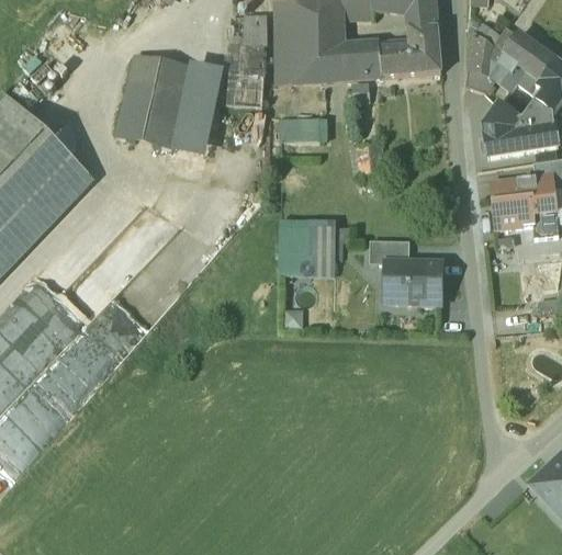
[(272,0),(273,52),(273,81),(274,81),(295,81),(295,80),(294,1),(294,0),(272,0)]
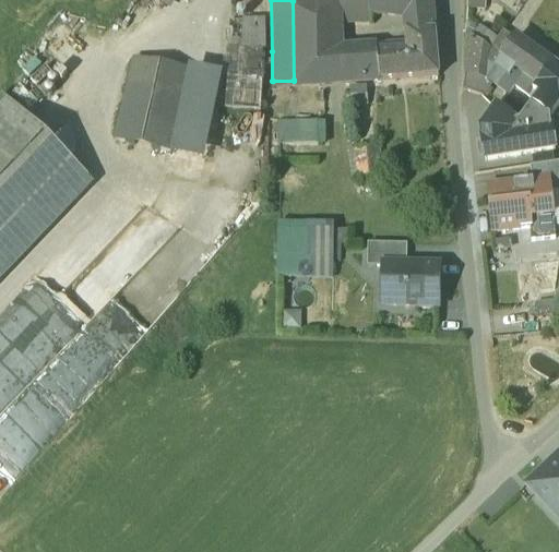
[(336,0),(293,1),(294,80),(341,78),(341,42),(336,0)]
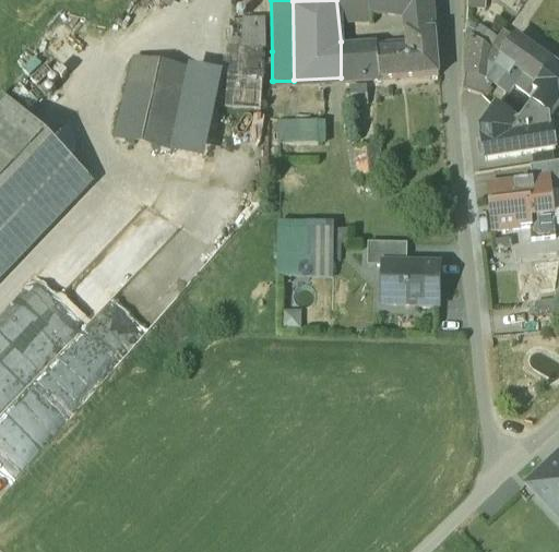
[(412,7),(406,26),(406,47),(375,49),(379,74),(438,71),(432,7),(412,7)]
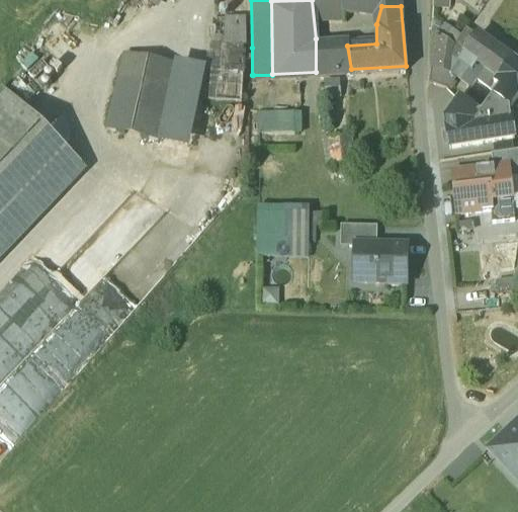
[(244,14),(211,15),(210,41),(243,44),(244,14)]
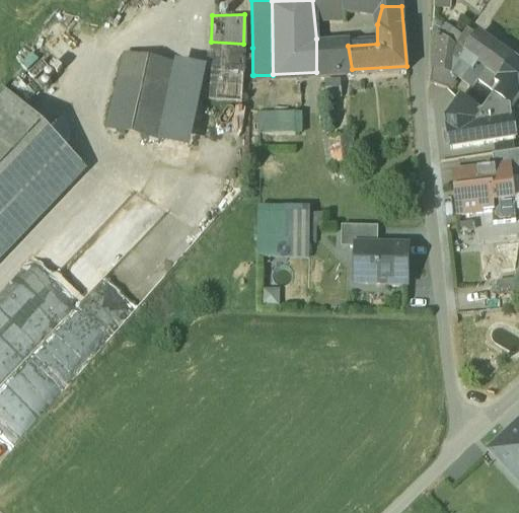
[(465,48),(437,28),(429,78),(448,84),(456,71),(470,81),(475,74),(484,64),(478,60),(472,67),(458,57),(465,48)]
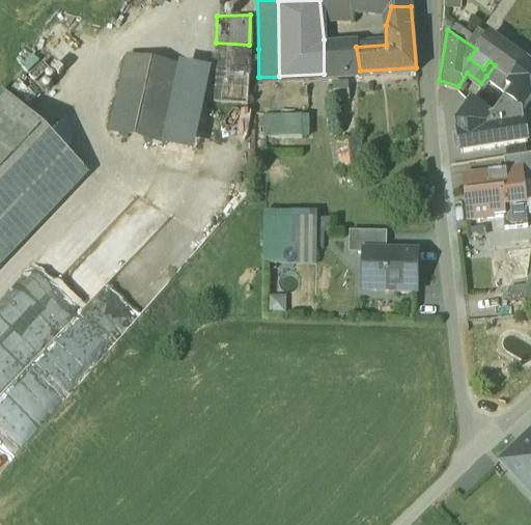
[(525,57),(490,30),(476,49),(469,58),(483,68),(490,61),(495,65),(486,76),(503,88),(508,83),(506,81),(510,76),(525,57)]
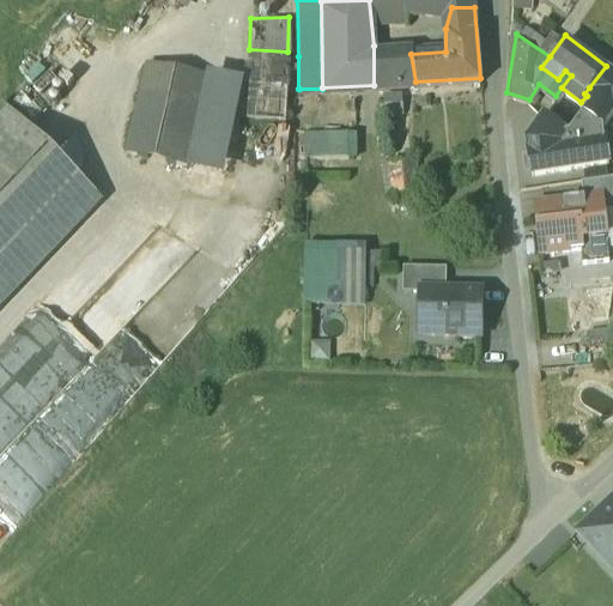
[(404,43),(374,46),(374,85),(416,82),(411,54),(404,54),(404,43)]
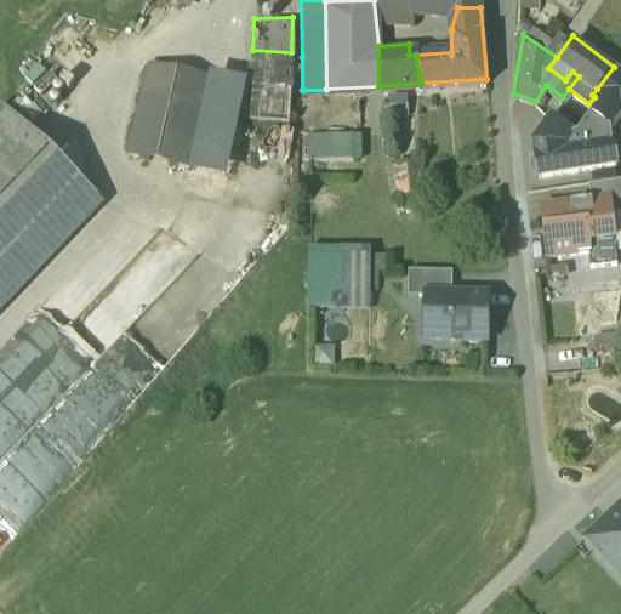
[(291,52),(252,50),(250,80),(290,83),(291,52)]
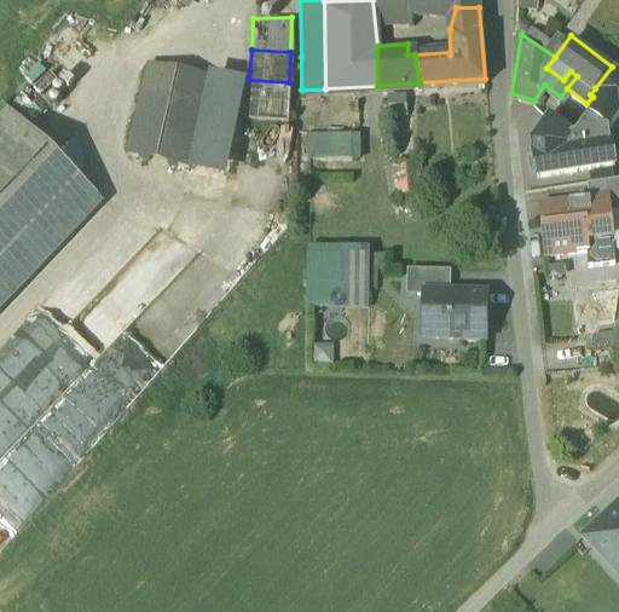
[(207,73),(148,62),(127,150),(189,163),(207,73)]
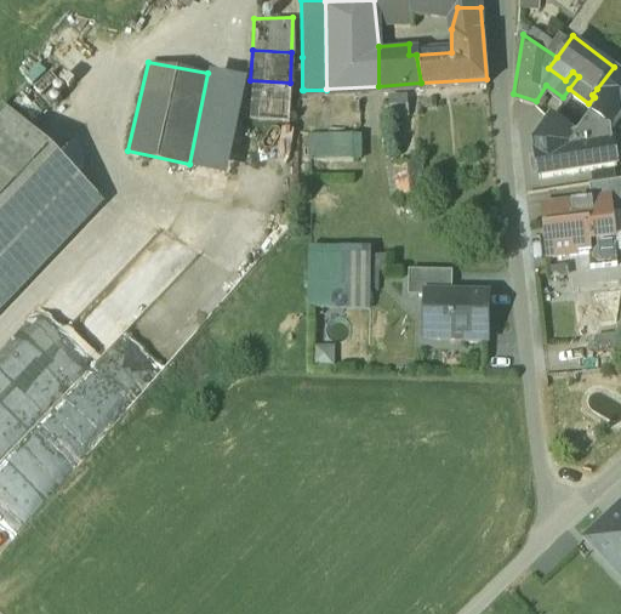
[(620,72),(614,67),(597,89),(592,95),(594,97),(599,100),(575,132),(551,115),(534,138),(539,172),(616,161),(610,126),(620,112),(620,72)]
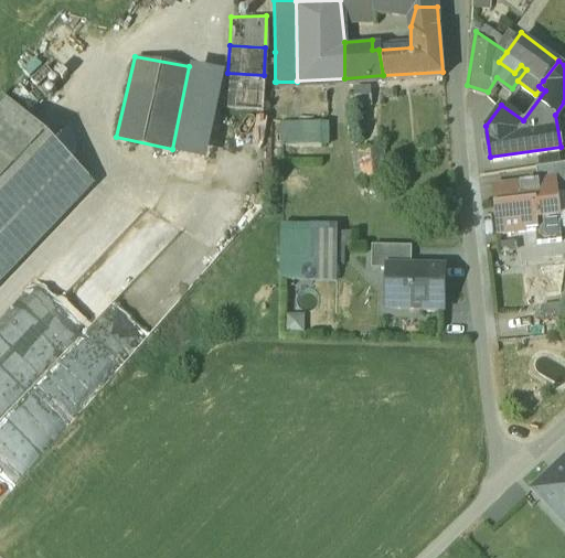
[(189,66),(172,149),(205,156),(223,74),(189,66)]
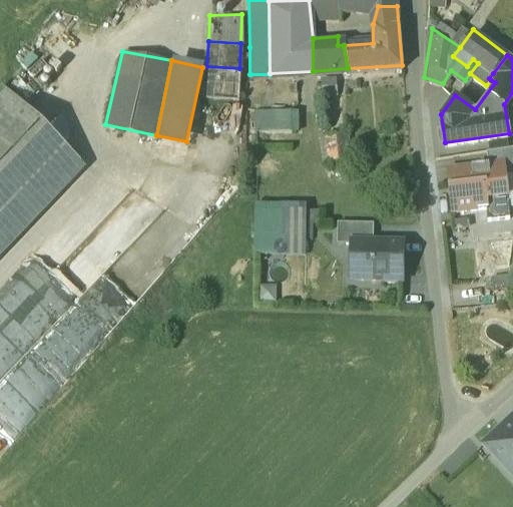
[(206,66),(207,98),(238,96),(239,68),(206,66)]
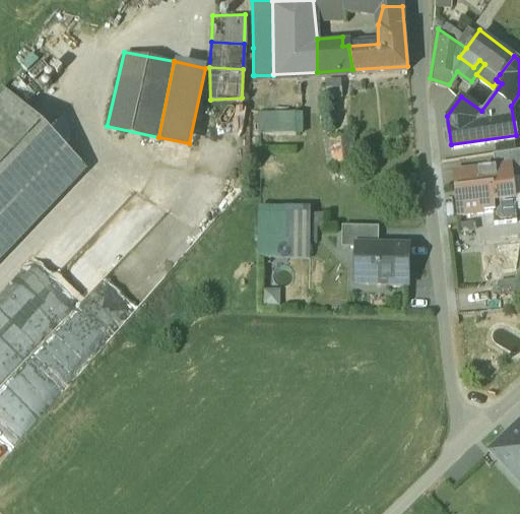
[(325,73),(326,84),(342,84),(341,72),(325,73)]
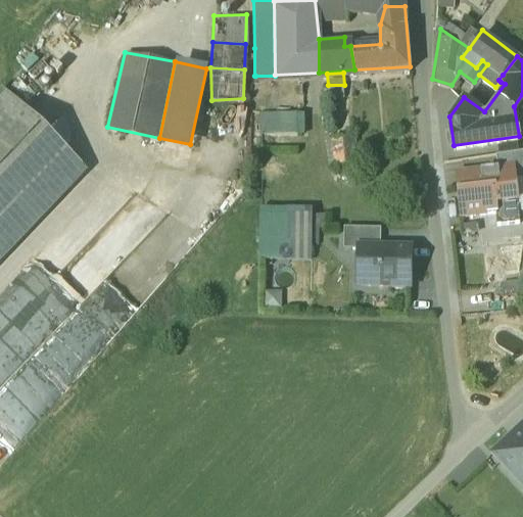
[(2,88),(0,90),(0,242),(78,160),(2,88)]
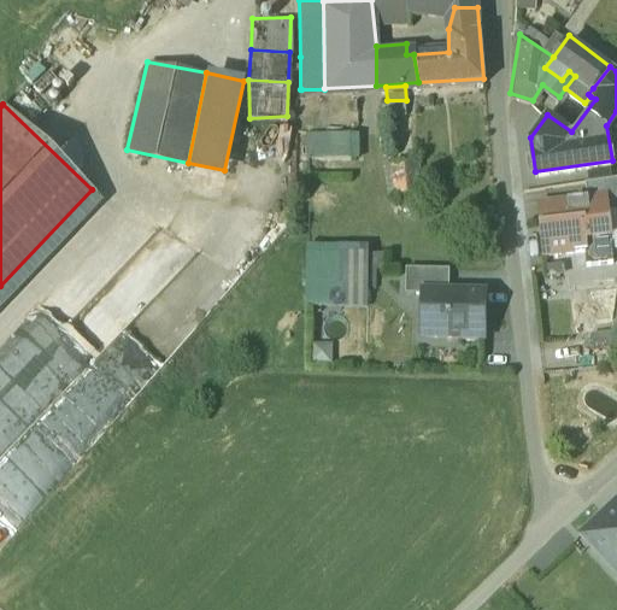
[(350,129),(309,128),(309,153),(351,154),(350,129)]
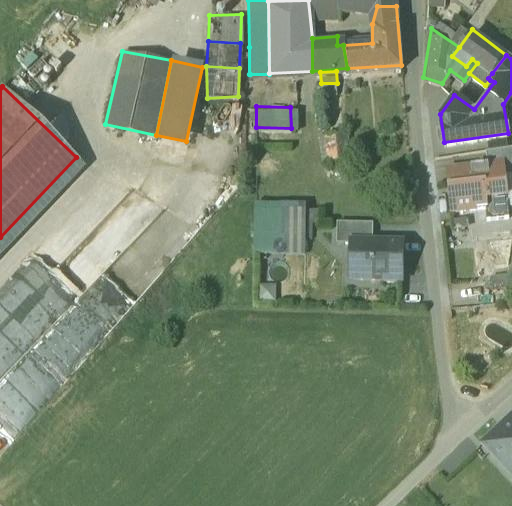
[(345,130),(325,132),(328,158),(348,156),(345,130)]
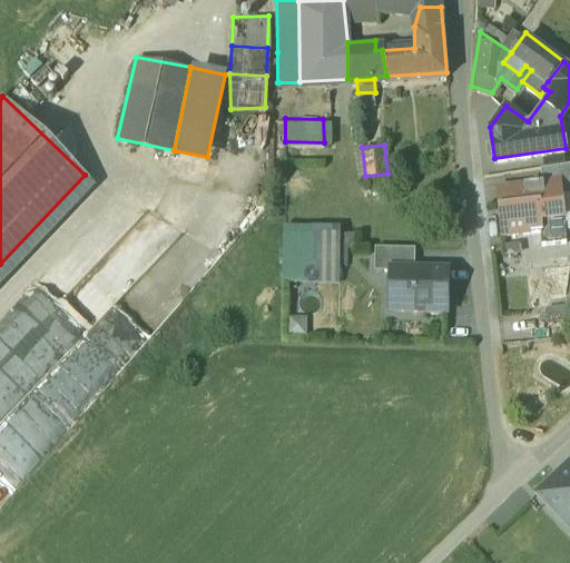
[(569,159),(540,165),(541,180),(559,178),(561,191),(569,190),(569,159)]
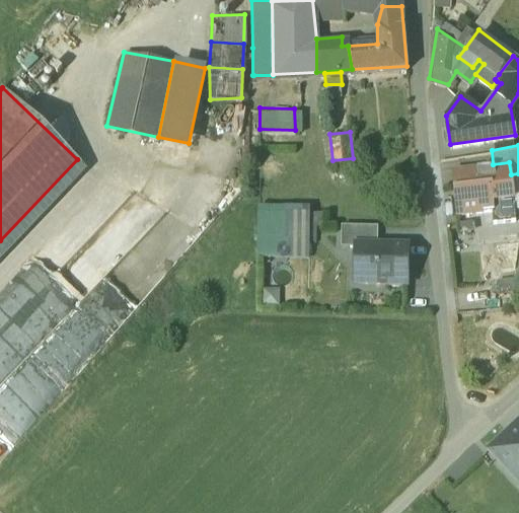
[(493,164),(452,168),(457,211),(492,207),(493,219),(515,217),(518,187),(518,173),(511,174),(509,162),(493,164)]
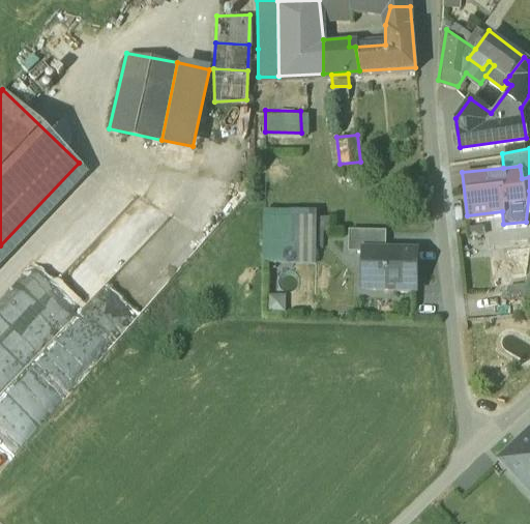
[(291,211),(263,210),(262,257),(290,258),(291,211)]
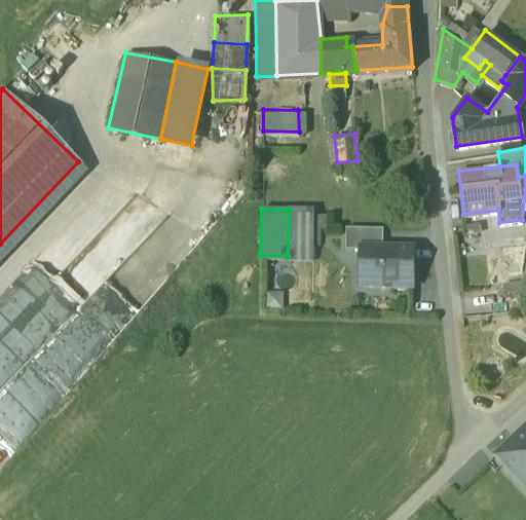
[(313,211),(289,210),(288,256),(312,256),(313,211)]
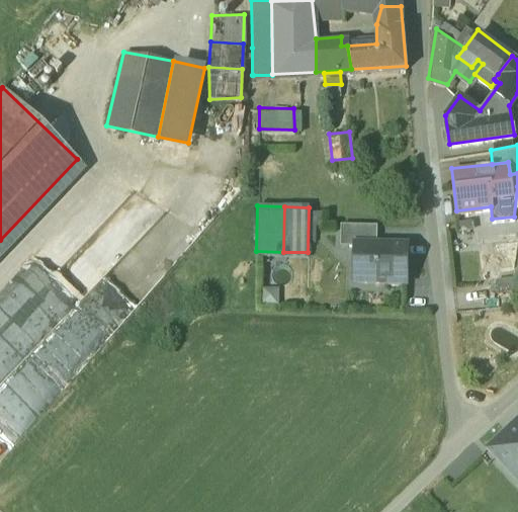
[(323,223),(323,207),(311,207),(311,222),(323,223)]
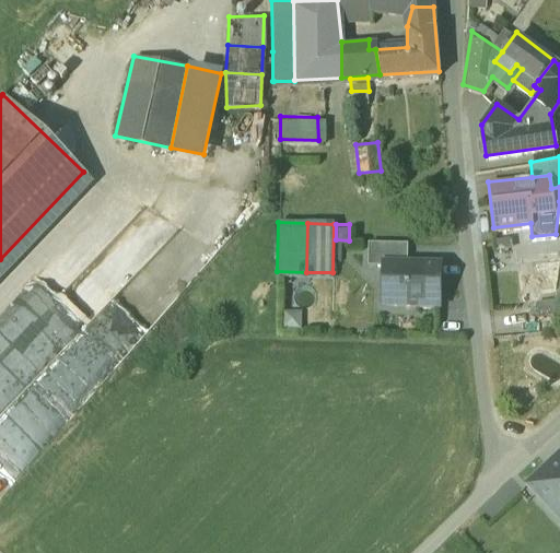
[(407,239),(368,238),(366,261),(384,262),(384,260),(407,261),(407,239)]
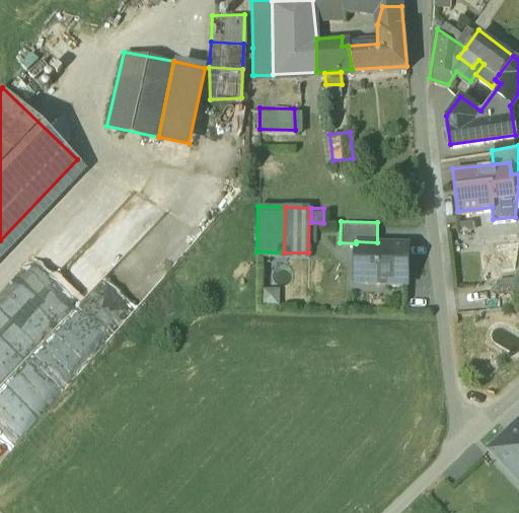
[(377,242),(356,241),(356,243),(355,279),(405,280),(406,242),(377,242)]
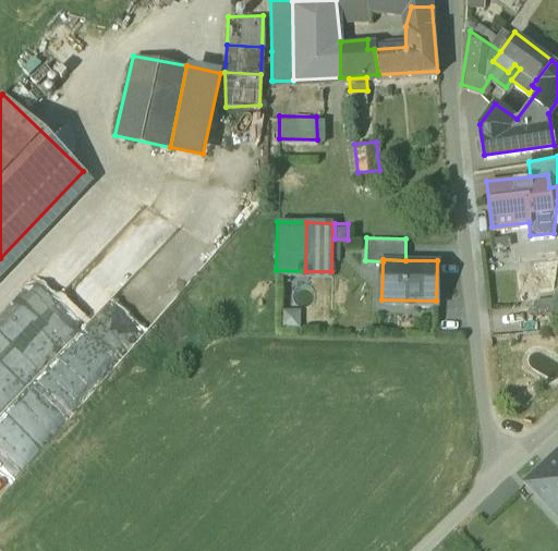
[(557,449),(526,478),(557,512),(557,449)]
